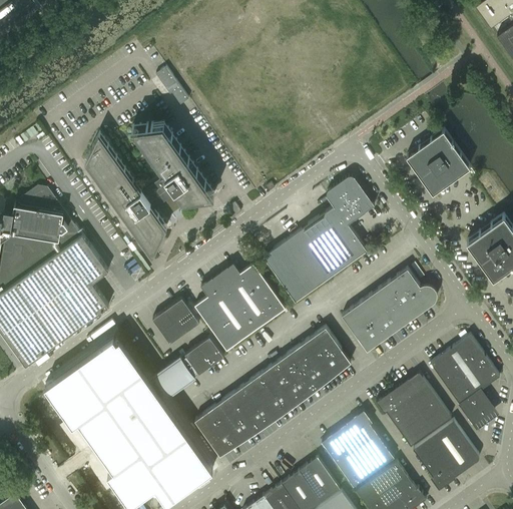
[(512,0),(483,0),(475,6),(491,28),(506,17),(512,25),(497,36),(512,58),(512,0)]
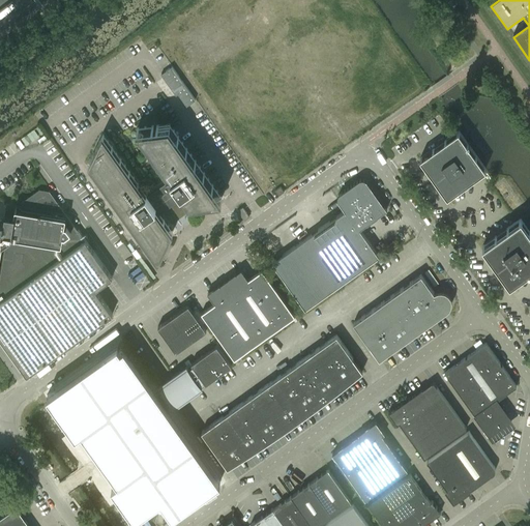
[(160,78),(176,98),(177,97),(186,109),(195,103),(172,69),(160,78)]
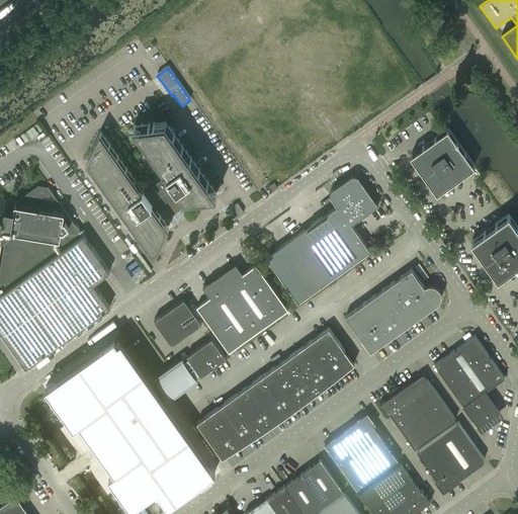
[(415,78),(406,84),(412,92),(420,86),(415,78)]
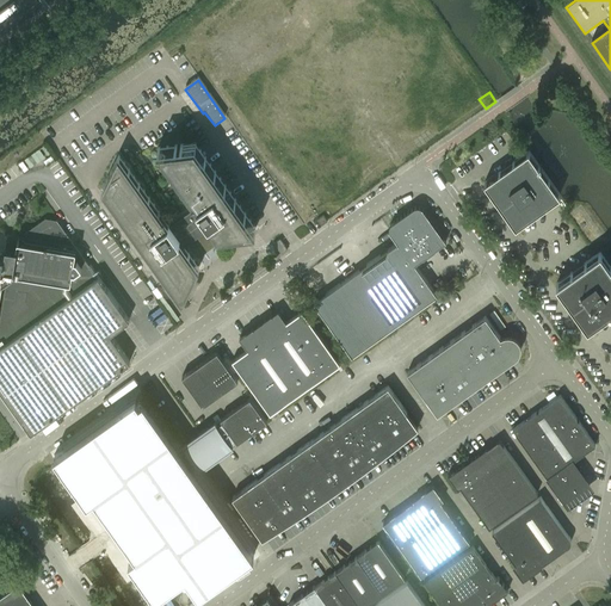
[(198,208),(184,218),(207,251),(213,247),(205,237),(207,236),(205,235),(213,229),(218,236),(255,232),(195,147),(158,152),(198,208)]
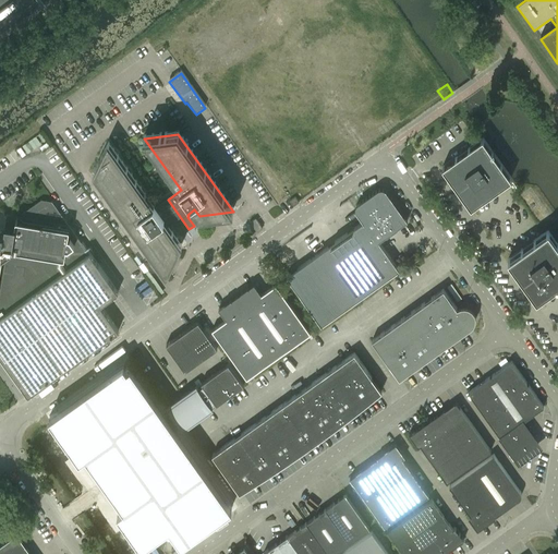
[(471,211),(511,182),(482,142),(441,170),(471,211)]
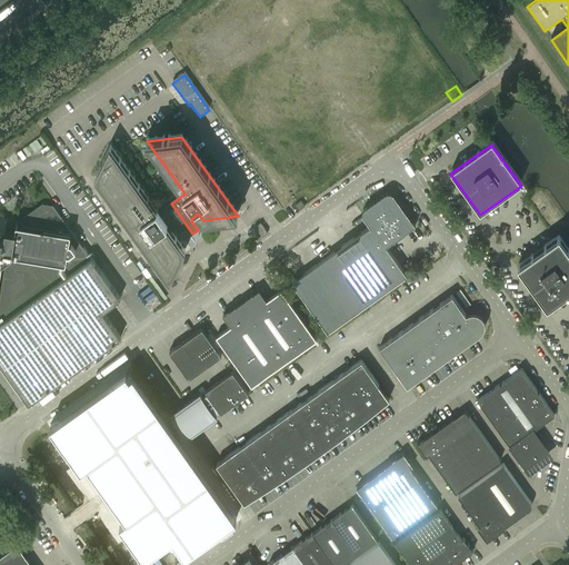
[(192,234),(171,204),(157,214),(110,147),(95,179),(170,285),(186,253),(171,233),(180,227),(188,237),(192,234)]
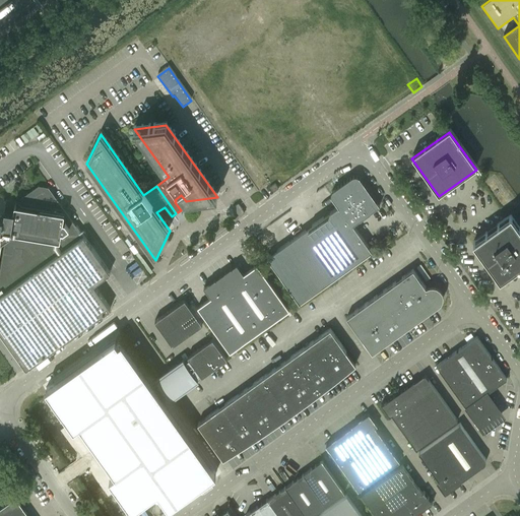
[(351,180),(333,193),(332,193),(331,194),(331,195),(331,196),(331,197),(331,198),(331,199),(331,200),(331,201),(338,209),(266,260),(299,306),(372,254),(352,229),(352,228),(361,222),(371,215),(371,214),(379,208),(360,181),(359,180),(358,180),(358,179),(356,179),(355,179),(354,179),(353,179),(352,179),(351,180)]
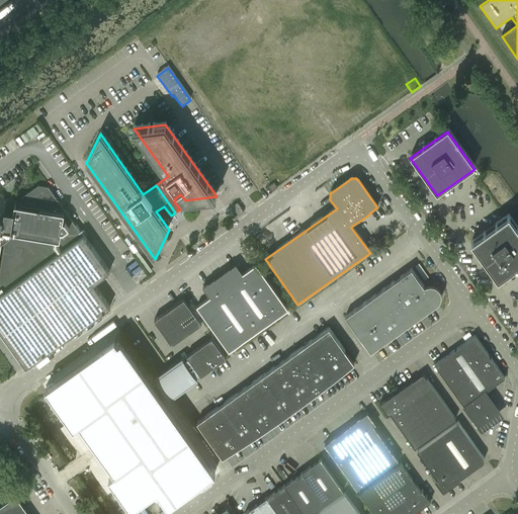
[(20,207),(16,206),(15,206),(14,206),(13,212),(5,210),(3,218),(1,218),(0,218),(0,333),(23,366),(39,354),(42,358),(109,310),(93,286),(109,274),(76,228),(48,189),(38,187),(21,199),(20,207)]
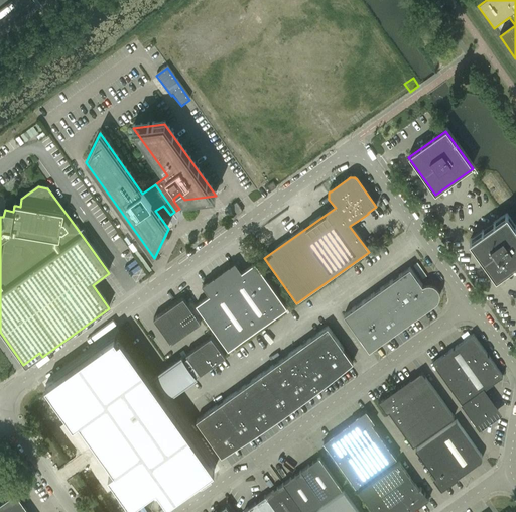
[(242,214),(236,205),(231,209),(235,214),(237,217),(242,214)]
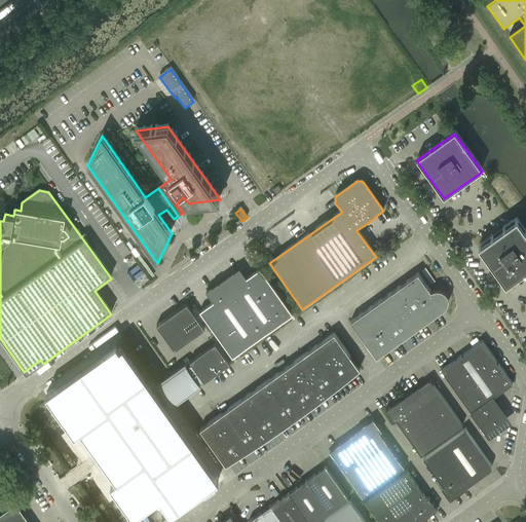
[(525,233),(517,220),(478,248),(505,286),(525,270),(525,233)]
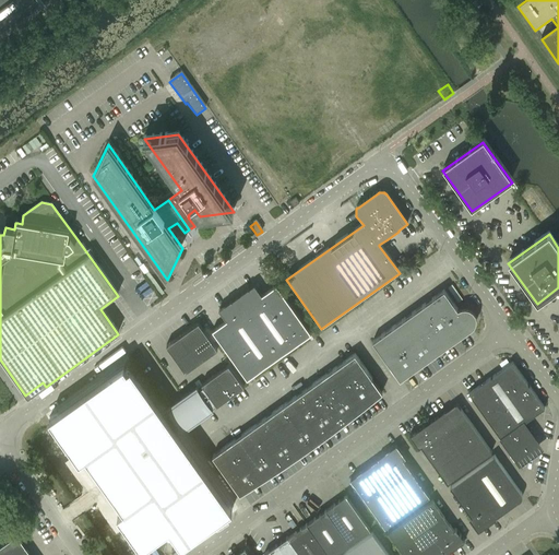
[(412,269),(421,261),(418,257),(408,263),(412,269)]
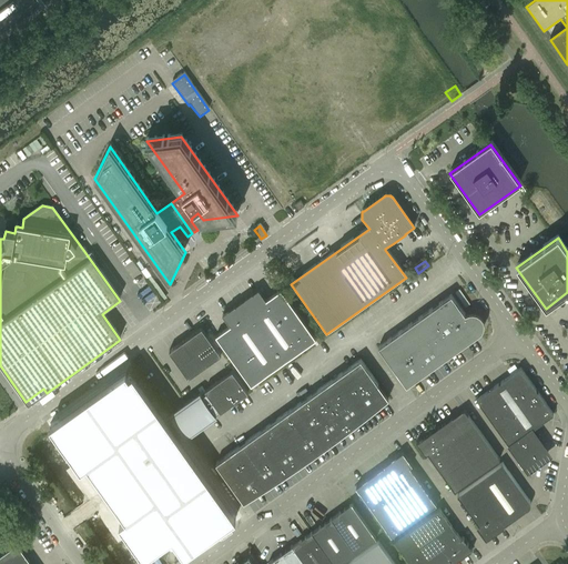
[(241,304),(240,304),(283,365),(315,342),(281,292),(266,303),(259,292),(256,293),(252,296),(252,295),(244,301),(245,301),(241,304)]
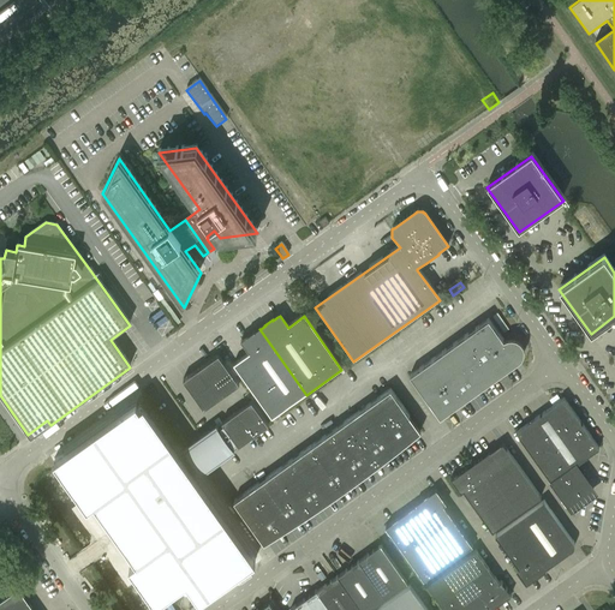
[(421,370),(410,378),(424,398),(440,420),(452,412),(463,405),(473,396),(484,388),(496,381),(507,372),(518,364),(521,362),(524,357),(524,352),(523,348),(520,345),(517,342),(512,341),(507,341),(503,344),(502,341),(488,322),(477,330),(466,339),(454,346),(443,354),(433,362),(421,370)]
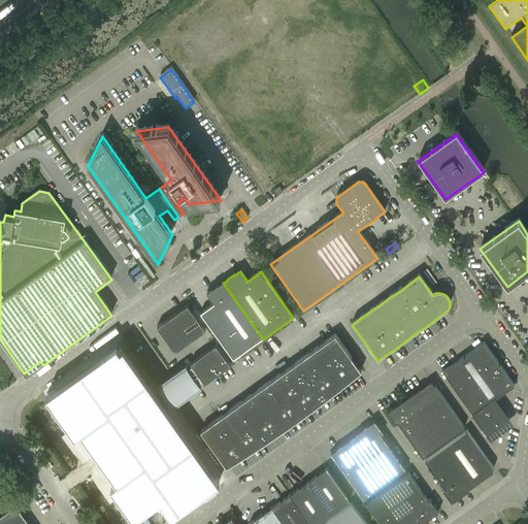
[(263,339),(223,283),(223,284),(219,287),(218,286),(211,291),(211,292),(207,294),(206,295),(213,305),(200,315),(233,361),(263,339)]
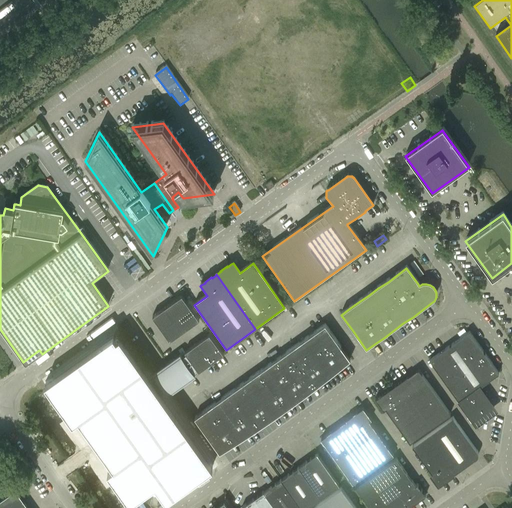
[(152,319),(170,343),(199,322),(181,298),(152,319)]
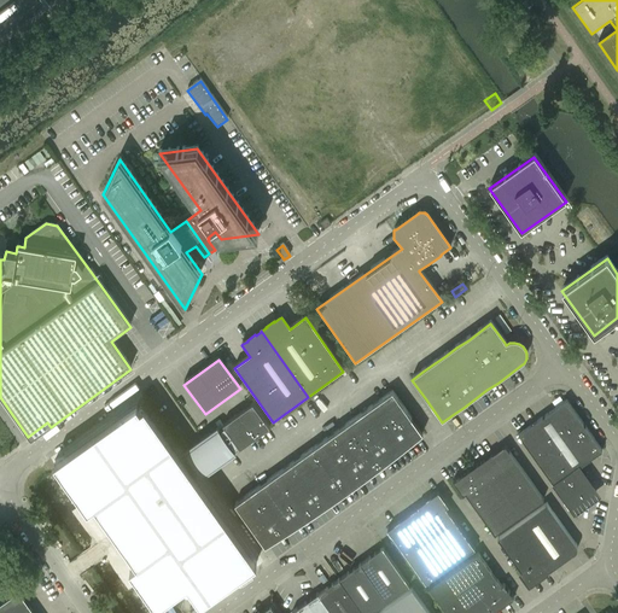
[(380,402),(396,424),(407,415),(392,393),(380,402)]
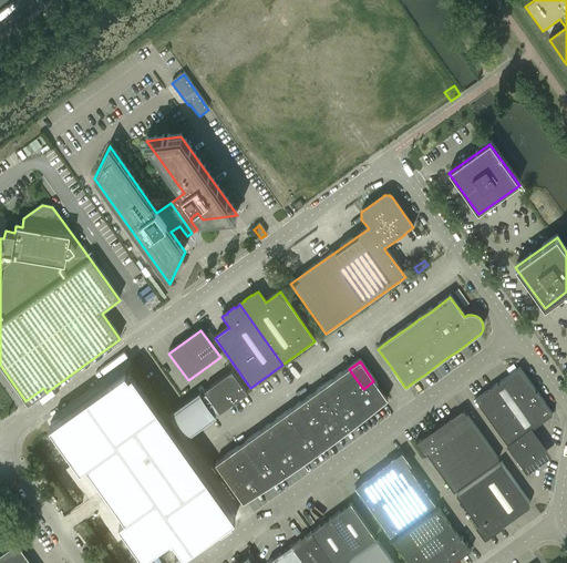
[(352,396),(363,389),(349,369),(339,377),(352,396)]
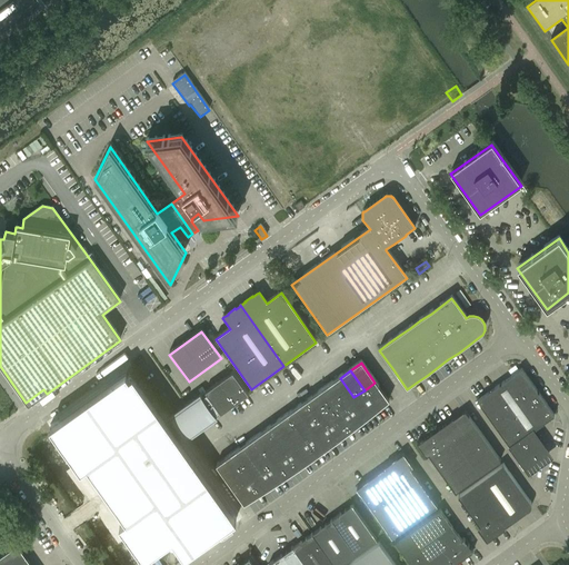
[(531,478),(528,474),(538,467),(541,464),(543,459),(545,455),(543,450),(541,446),(532,433),(538,429),(547,424),(552,420),(551,419),(553,418),(521,372),(477,403),(530,478),(531,478)]
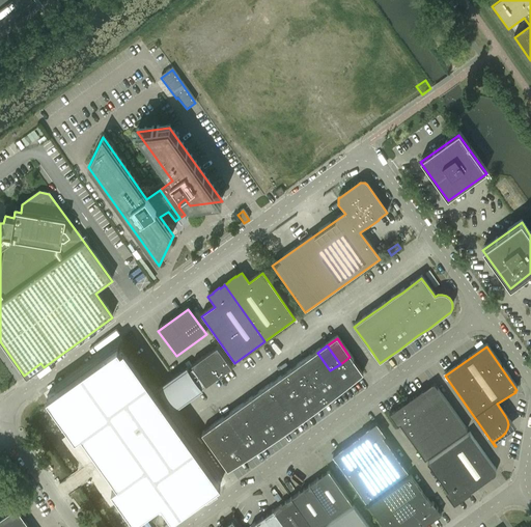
[(117,349),(47,399),(76,440),(82,436),(117,487),(111,491),(135,523),(161,504),(172,521),(220,486),(124,351),(120,353),(117,349)]
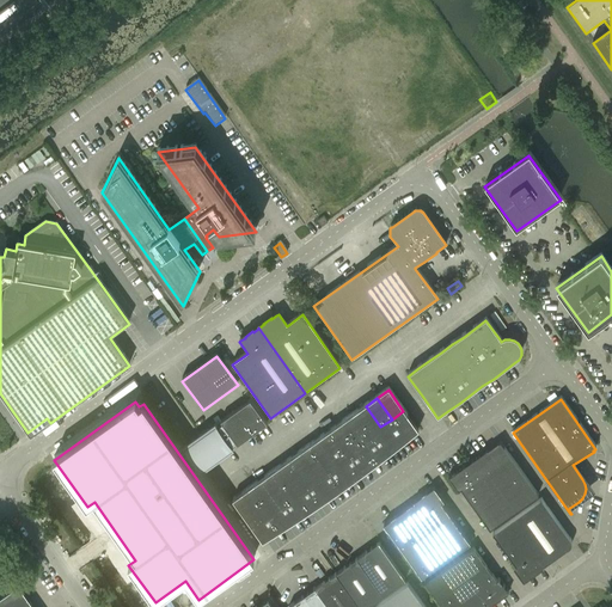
[(236,445),(238,447),(267,425),(250,402),(220,423),(222,425),(236,445)]
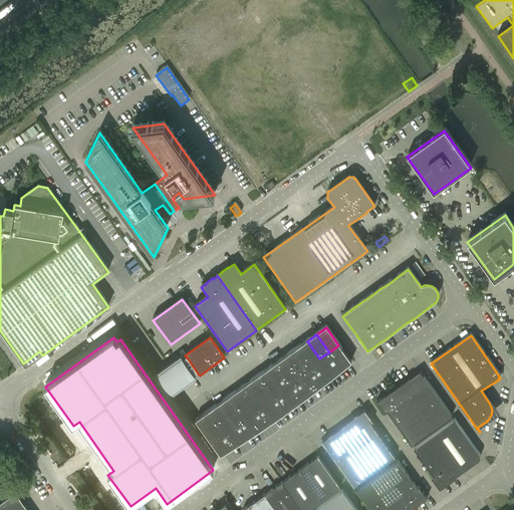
[(310,365),(319,358),(307,341),(298,347),(310,365)]
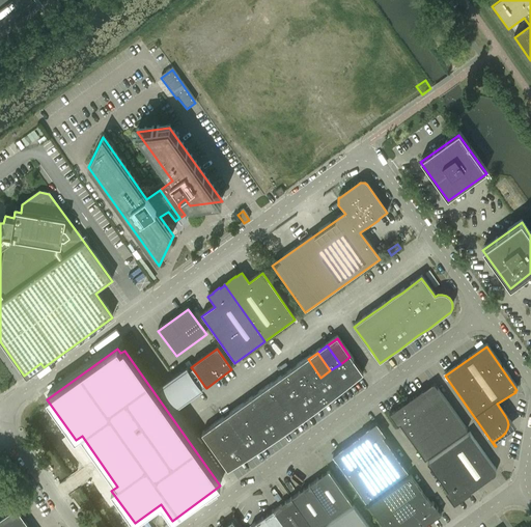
[(363,376),(350,357),(340,364),(354,383),(363,376)]
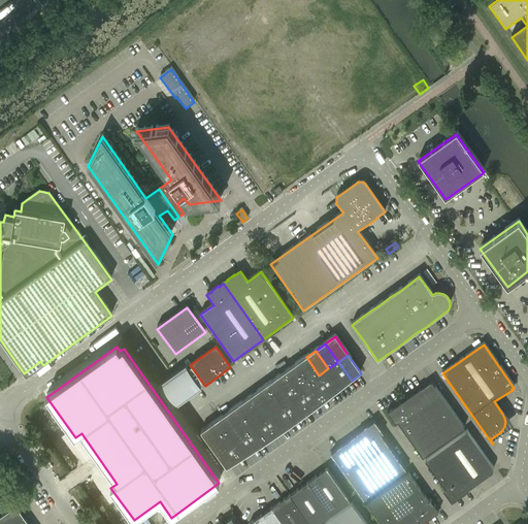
[(309,382),(319,375),(306,357),(296,364),(309,382)]
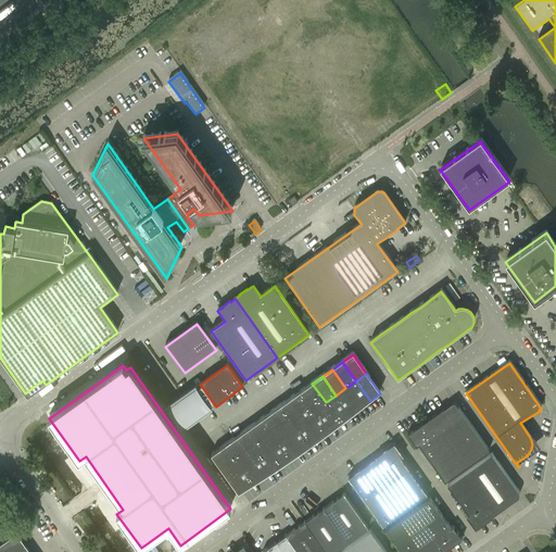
[(370,401),(356,381),(345,388),(361,409),(370,401)]
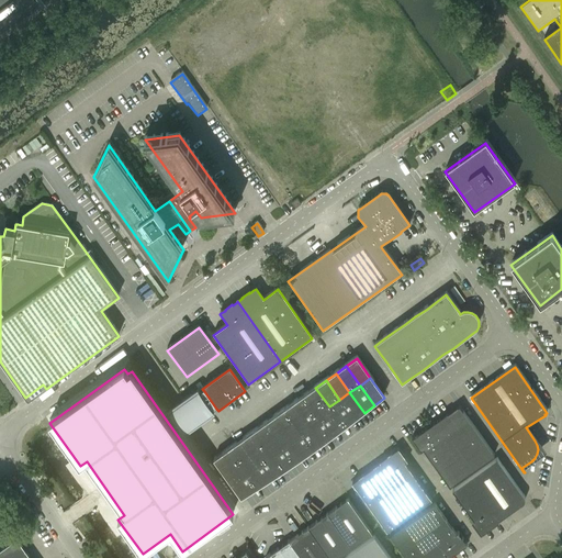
[(318,414),(329,406),(315,388),(305,395),(318,414)]
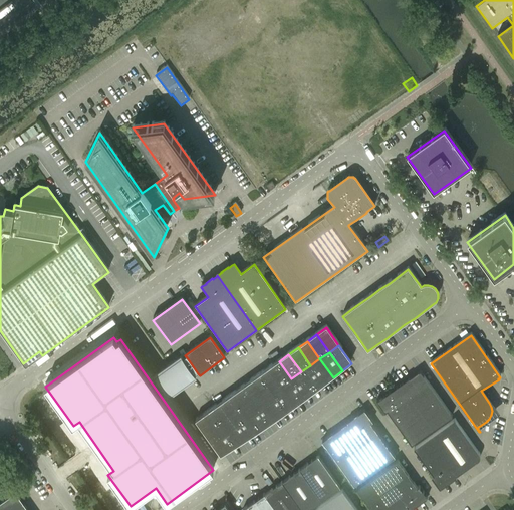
[(183,360),(182,358),(155,377),(169,398),(196,377),(194,375),(198,373),(187,357),(183,360)]
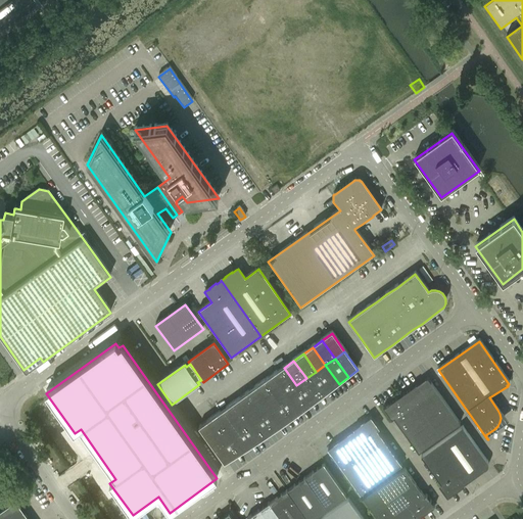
[(330,391),(339,384),(325,365),(316,372),(330,391)]
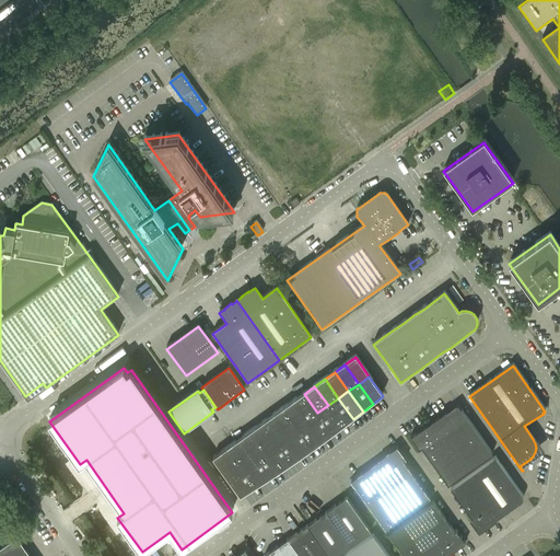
[(307,420),(317,413),(304,394),(294,401),(307,420)]
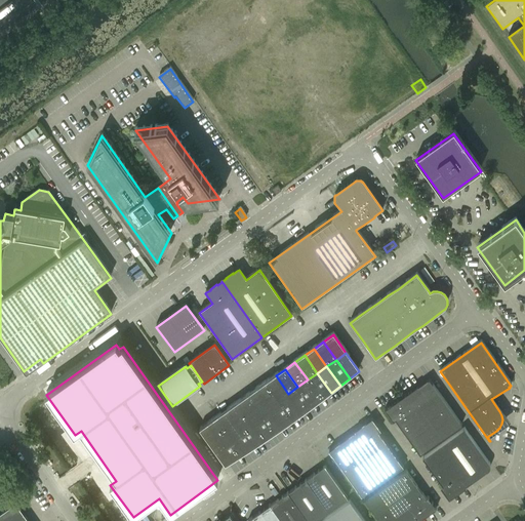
[(331,393),(317,373),(308,379),(322,400),(331,393)]
